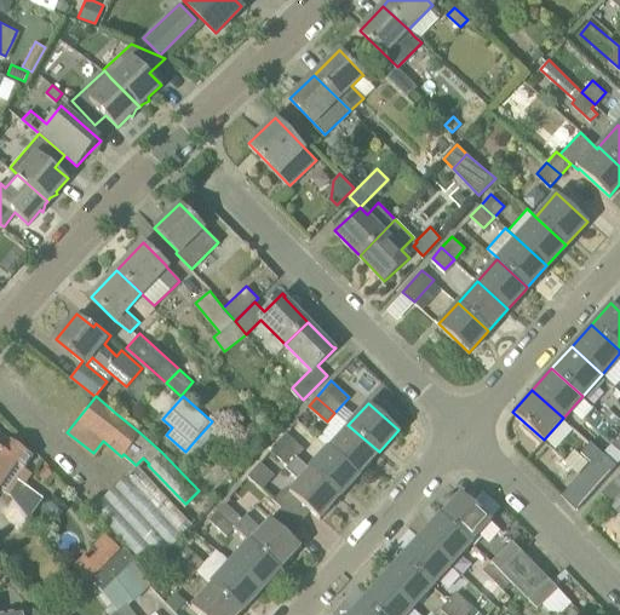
[(258,444),(271,429),(256,415),(242,431),(258,444)]
